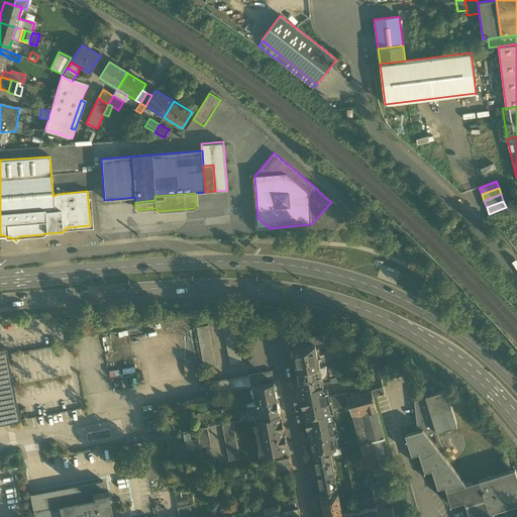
[(222,323),(223,329),(235,327),(234,321),(222,323)]
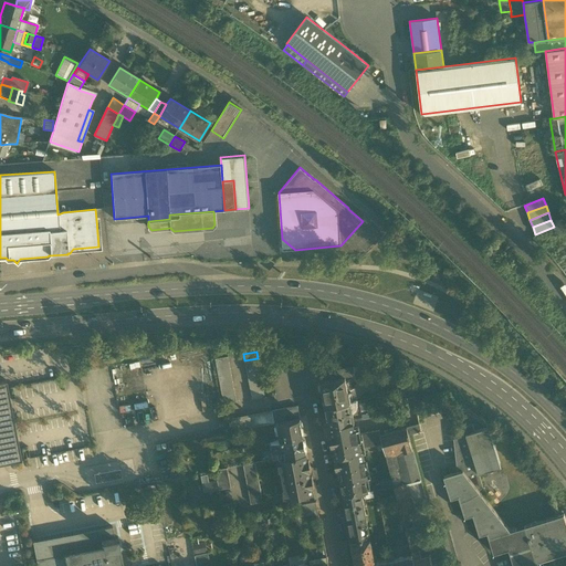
[(216,359),(217,366),(229,364),(228,357),(216,359)]
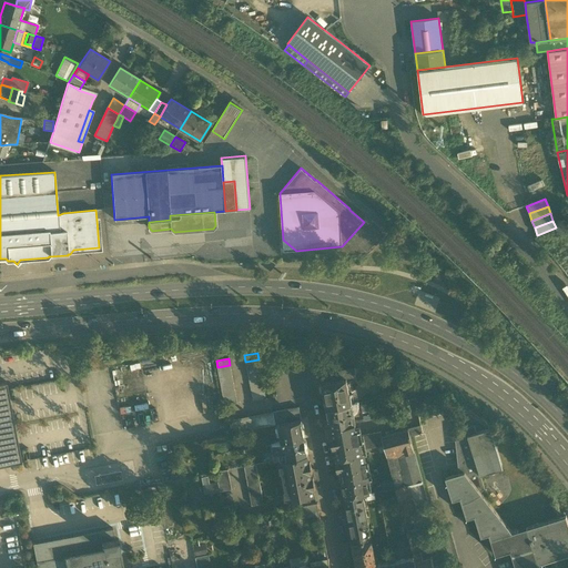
[(260,366),(259,359),(245,362),(246,368),(260,366)]
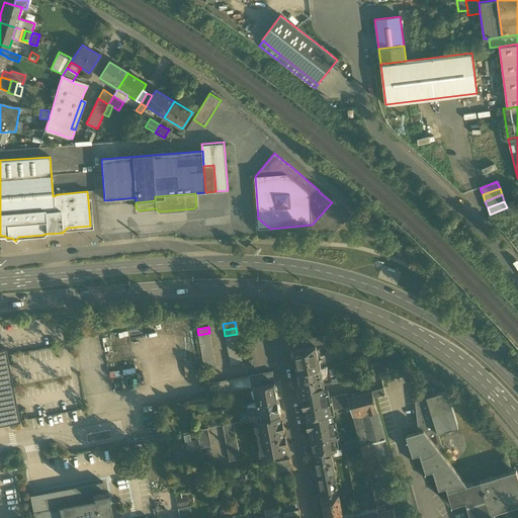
[(198,335),(199,341),(211,338),(209,333),(198,335)]
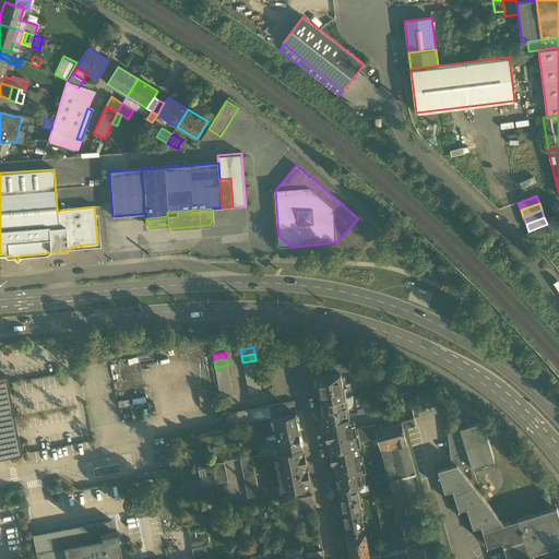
[(257,366),(256,360),(242,363),(244,369),(257,366)]
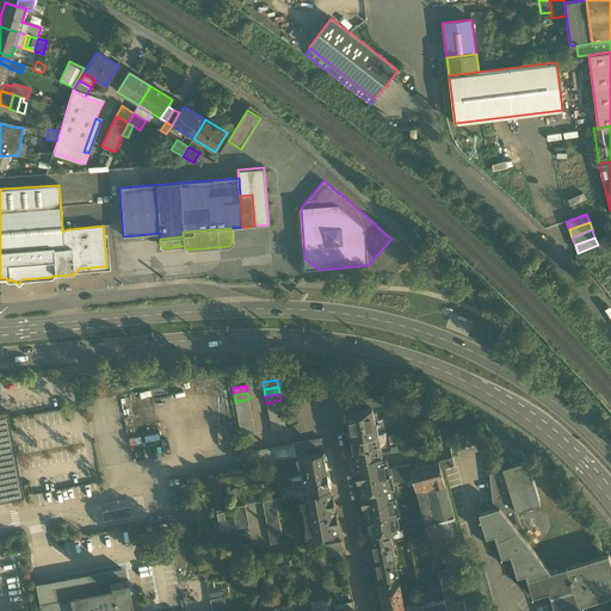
[(364,399),(365,408),(374,407),(382,406),(381,395),(364,399)]
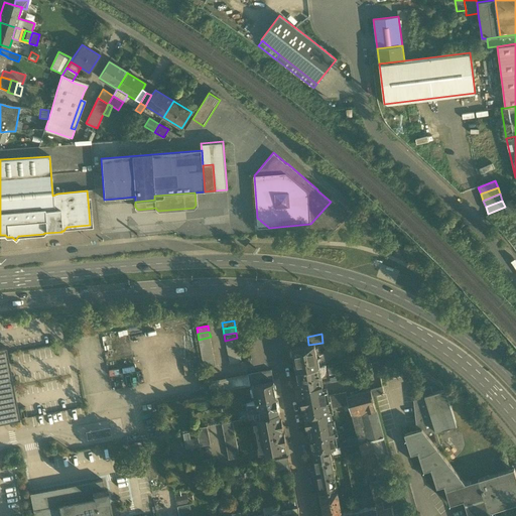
[(199,340),(200,346),(212,343),(211,337),(199,340)]
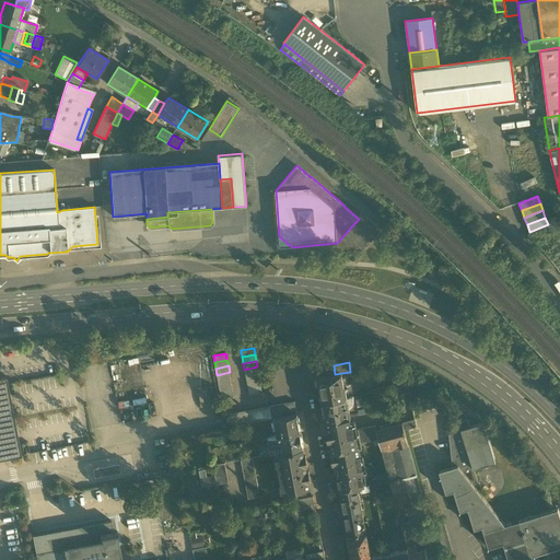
[(258,373),(257,366),(244,370),(246,376),(258,373)]
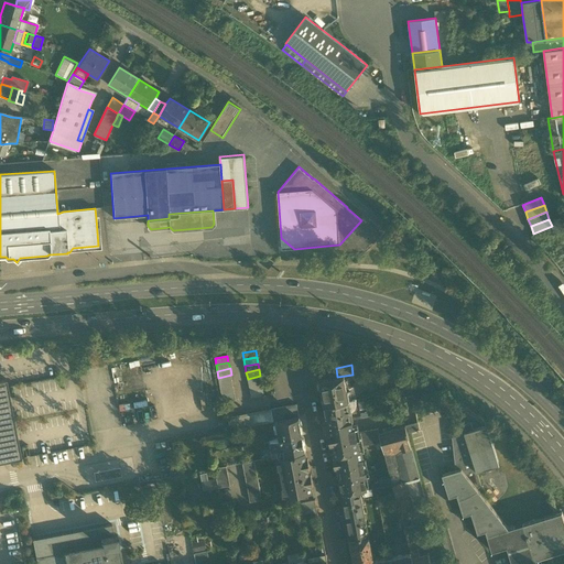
[(218,378),(219,383),(232,381),(231,375),(218,378)]
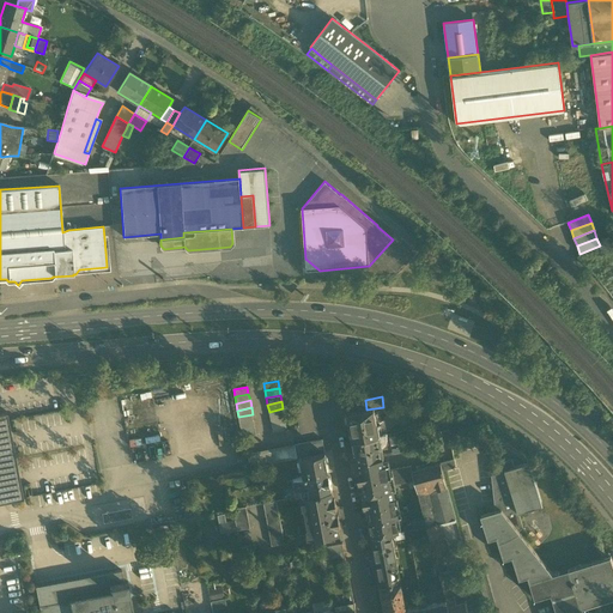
[(284,416),(283,408),(269,412),(271,419),(284,416)]
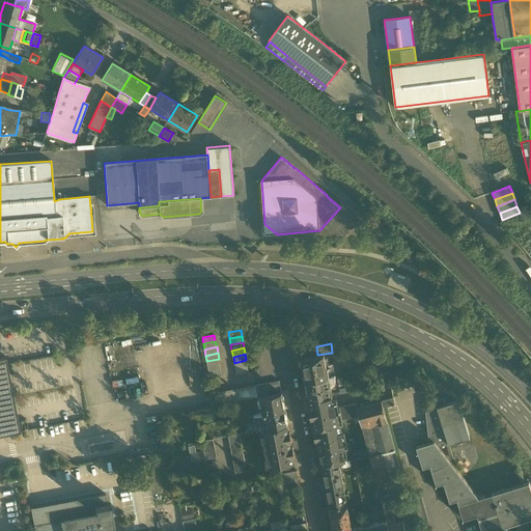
[(301,358),(306,382),(326,378),(324,369),(327,369),(325,354),(317,355),(301,358)]
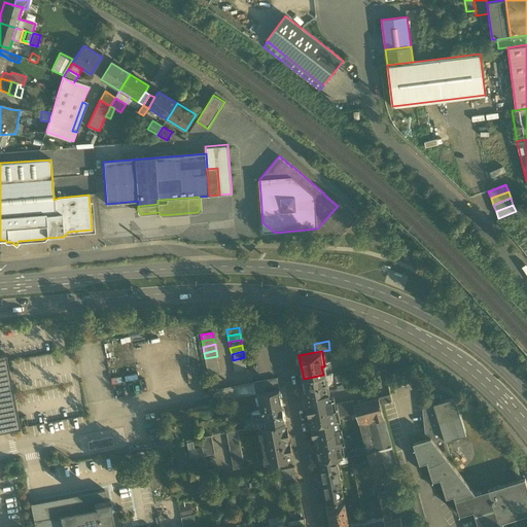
[(0,355),(0,432),(20,429),(5,355),(0,355)]
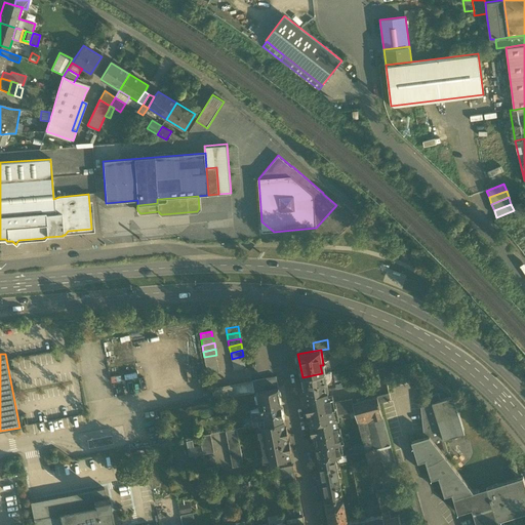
[(204,357),(205,363),(217,361),(216,355),(204,357)]
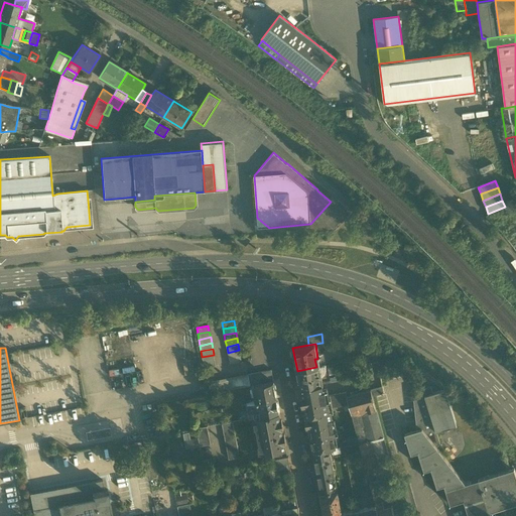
[(240,356),(239,350),(228,353),(229,359),(240,356)]
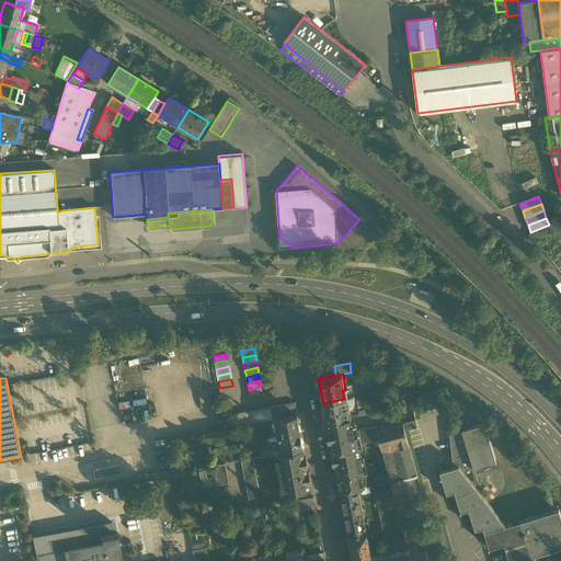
[(219,388),(220,395),(233,392),(232,386),(219,388)]
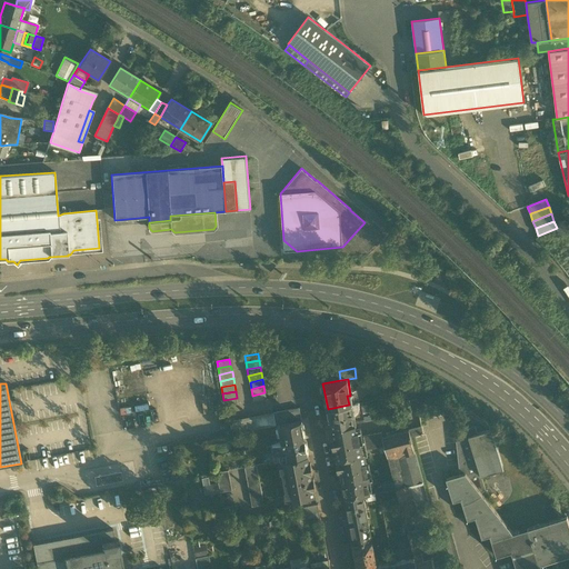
[(238,405),(237,398),(223,400),(225,407),(238,405)]
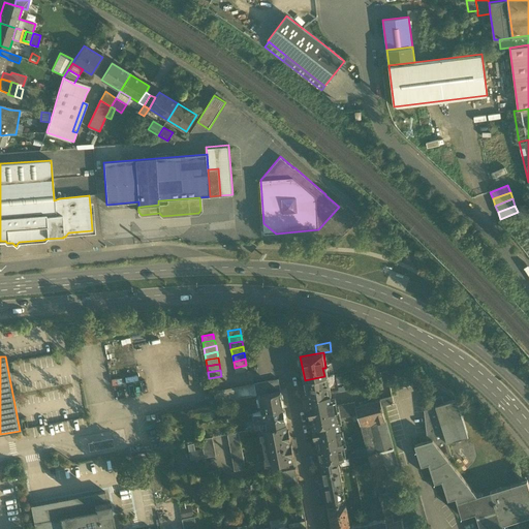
[(328,375),(324,376),(305,380),(308,398),(331,394),(329,386),(331,385),(332,384),(333,382),(334,380),(334,377),(333,374),(328,375)]
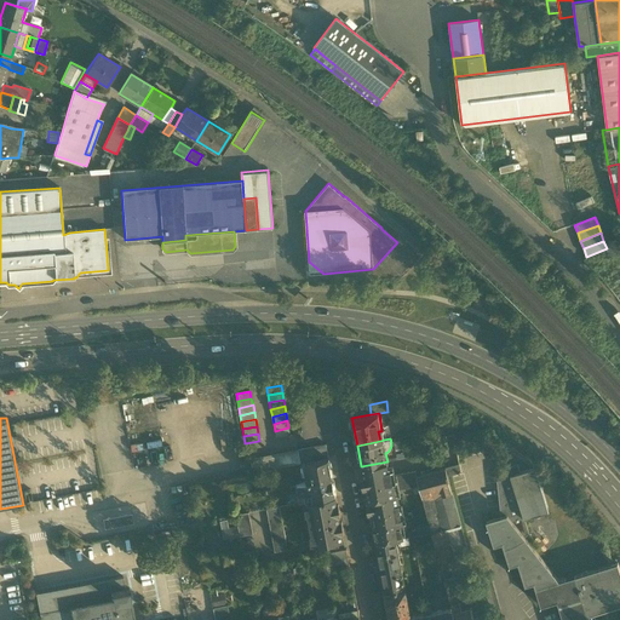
[(326,446),(319,447),(322,460),(328,459),(327,451),(326,446)]
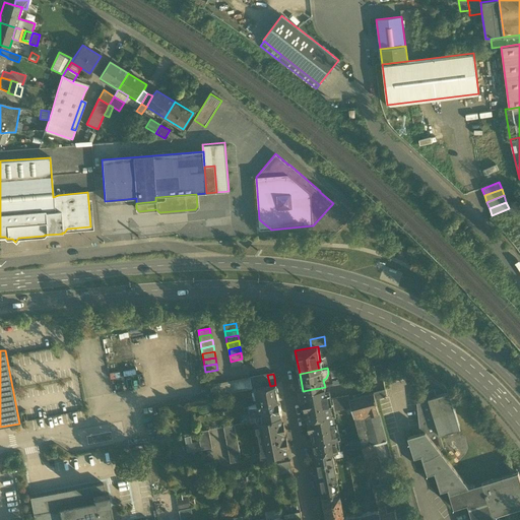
[(255,389),(258,388),(256,377),(250,378),(252,389),(255,389)]
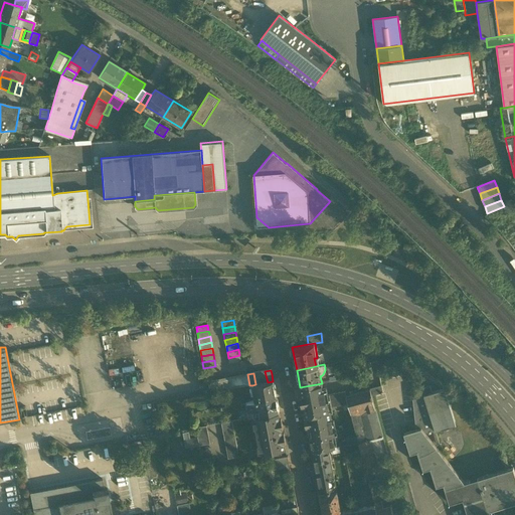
[(243,386),(249,385),(247,374),(241,375),(243,386)]
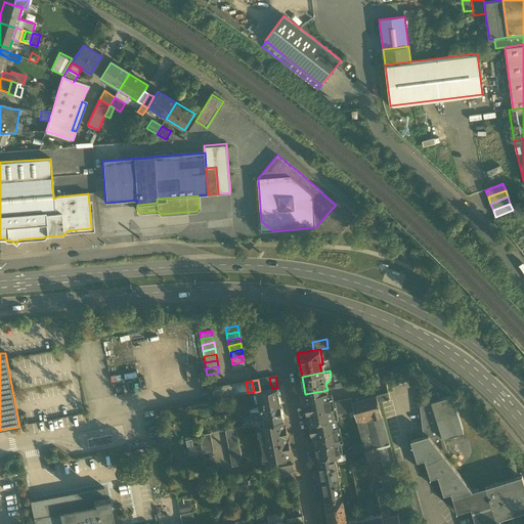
[(214,400),(220,399),(218,388),(212,389),(214,400)]
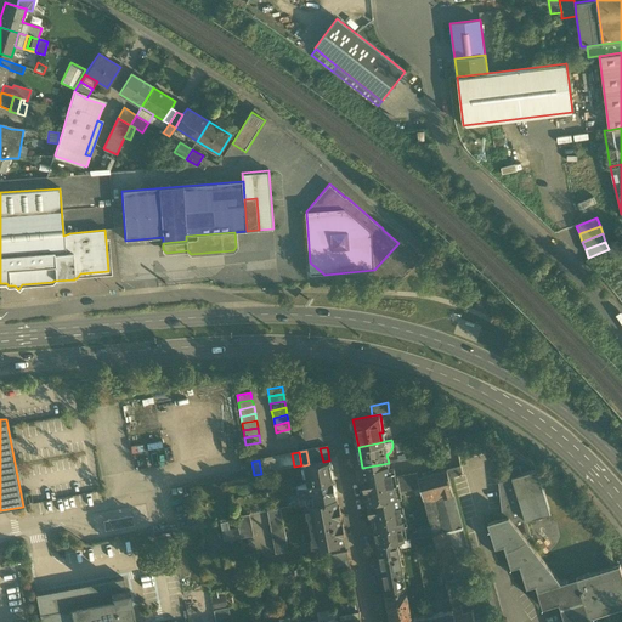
[(305,465),(309,484),(333,480),(329,461),(323,462),(316,463),(309,464),(305,465)]
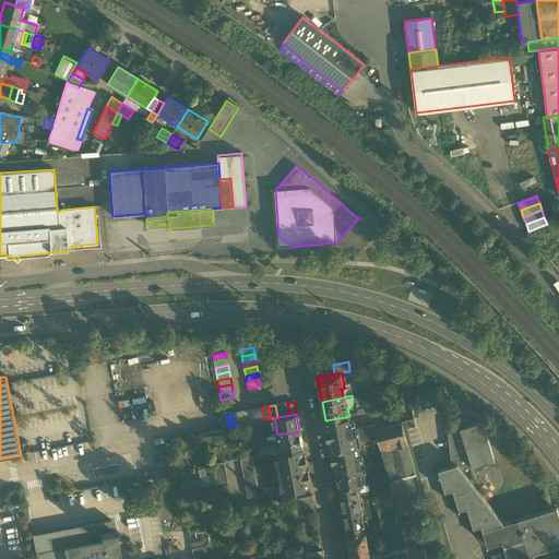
[(328,428),(328,432),(352,428),(349,416),(325,420),(328,428)]
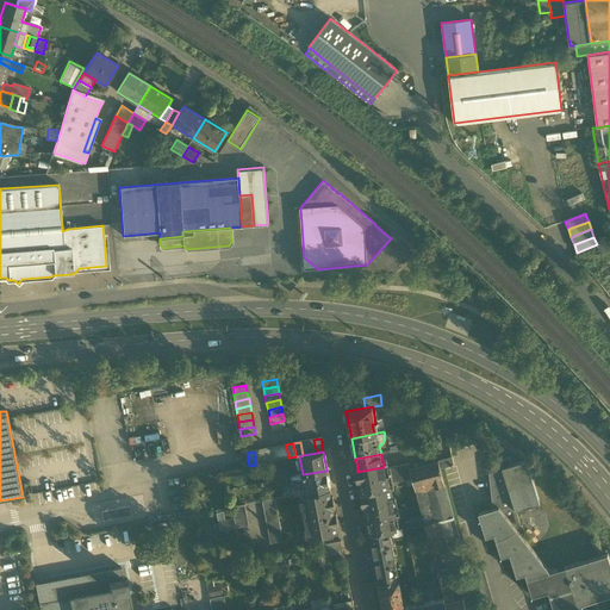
[(437,460),(440,468),(454,465),(452,456),(437,460)]
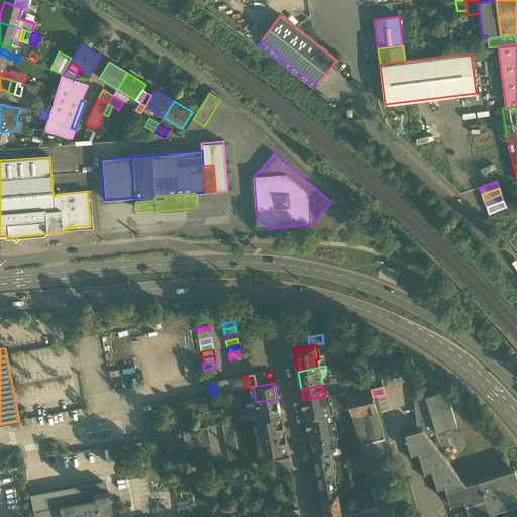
[(457,426),(446,390),(433,394),(431,387),(413,393),(418,431),(405,434),(412,454),(419,452),(425,472),(432,470),(438,488),(445,486),(451,505),(464,501),(470,516),(491,516),(490,513),(516,504),(516,475),(515,470),(467,485),(437,447),(441,444),(437,432),(457,426)]
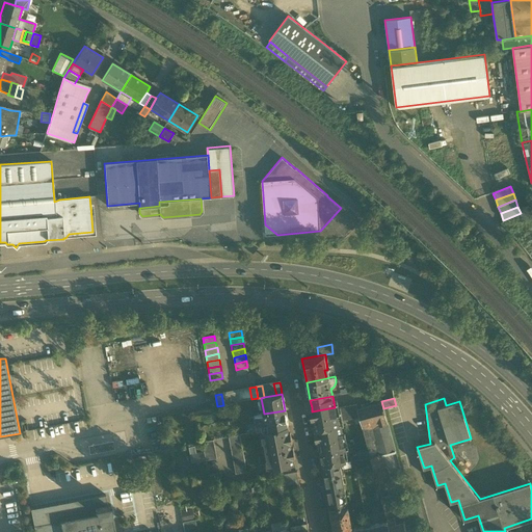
[(360,416),(363,426),(387,420),(383,408),(381,401),(357,408),(360,416)]
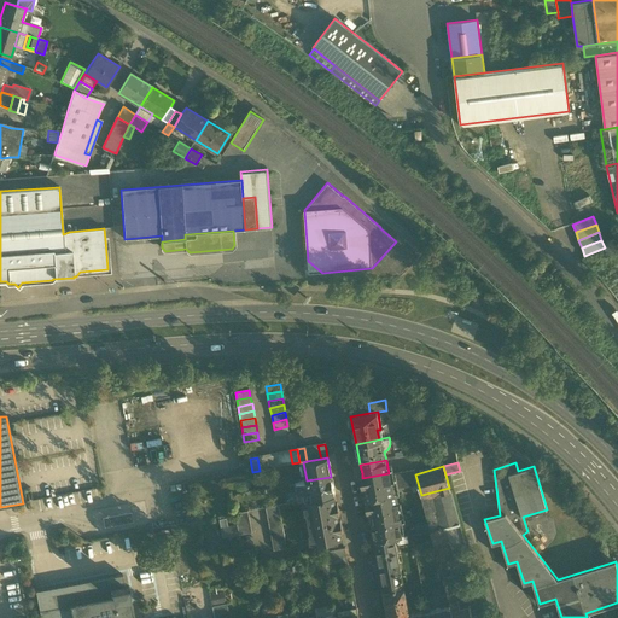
[(395,473),(397,487),(418,483),(415,474),(414,468),(395,473)]
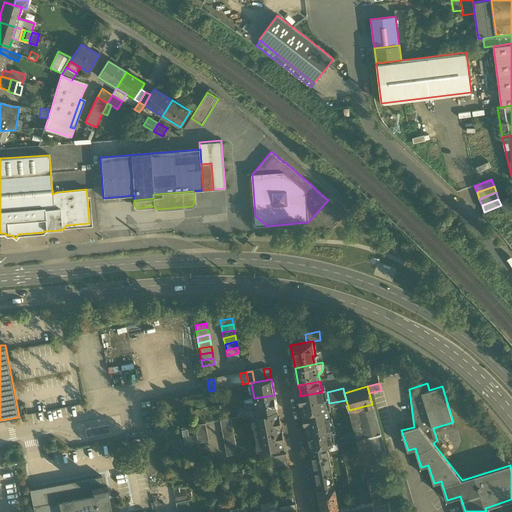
[(324,392),(322,392),(300,396),(301,401),(302,407),(324,403),(327,403),(324,392)]
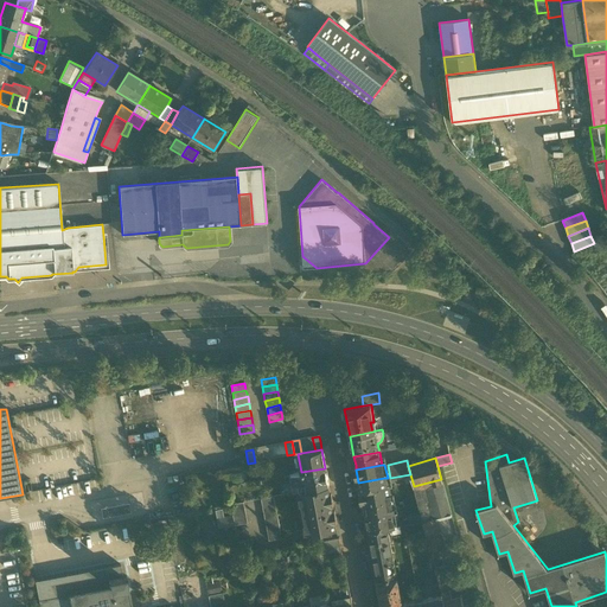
[(328,485),(325,468),(301,472),(291,474),(293,484),(299,483),(300,491),(328,485)]
